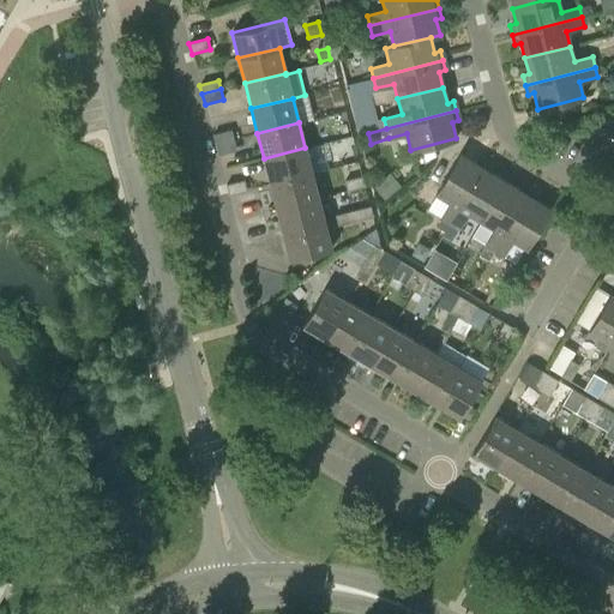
[(232,131),(212,136),(215,144),(234,139),(232,131)]
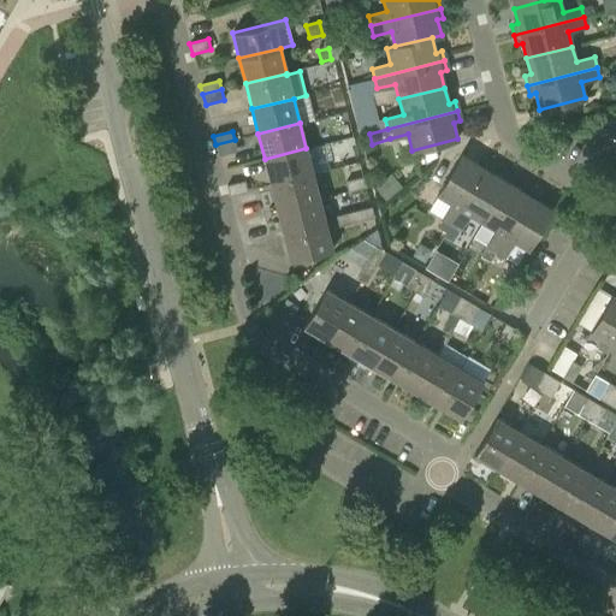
[(219,157),(237,152),(235,140),(215,144),(219,157)]
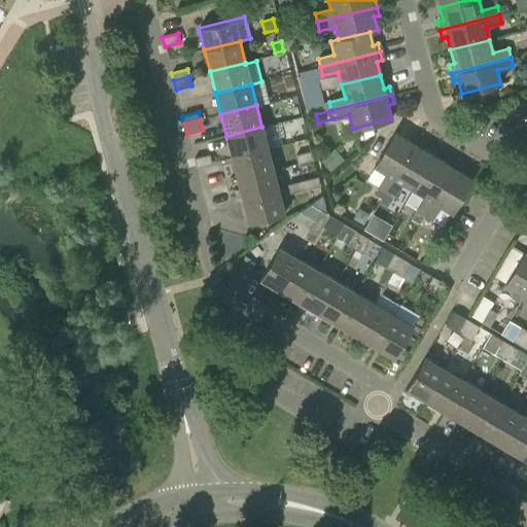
[(261,127),(226,136),(232,157),(268,148),(261,127)]
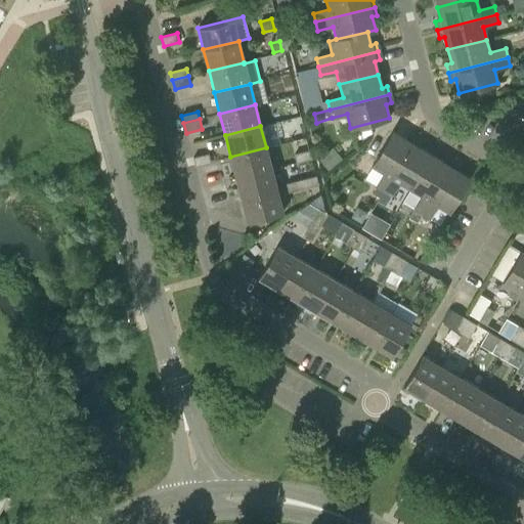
[(376,186),(383,190),(415,138),(407,134),(404,138),(392,131),(372,166),(384,173),(376,186)]
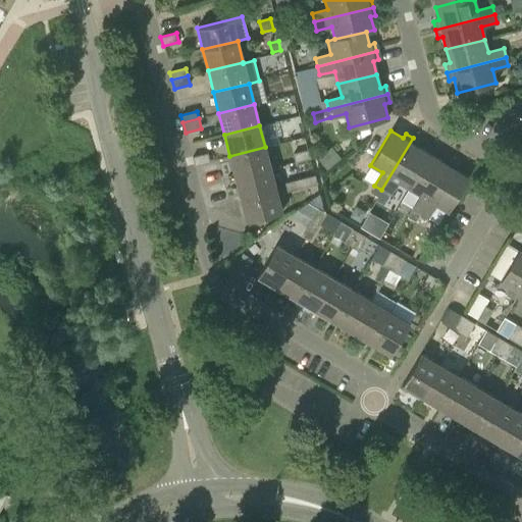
[(398,181),(409,188),(429,154),(418,147),(420,143),(413,138),(381,190),(389,195),(398,181)]
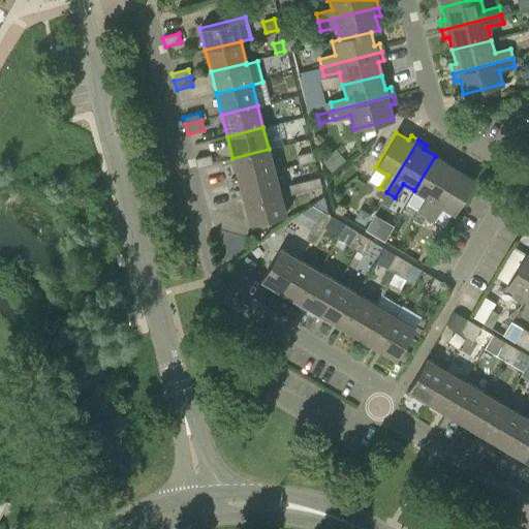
[(269,149),(232,158),(238,180),(274,170),(269,149)]
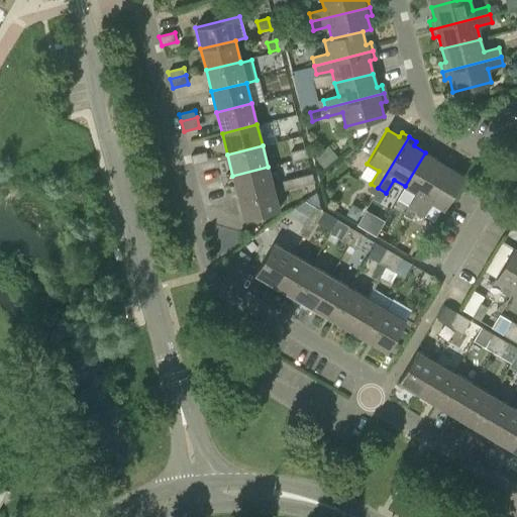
[(292,162),(307,158),(305,148),(290,152),(292,162)]
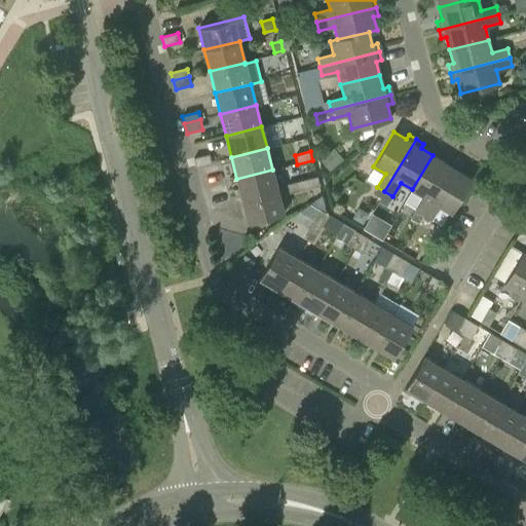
[(333,151),(321,161),(329,172),(341,161),(333,151)]
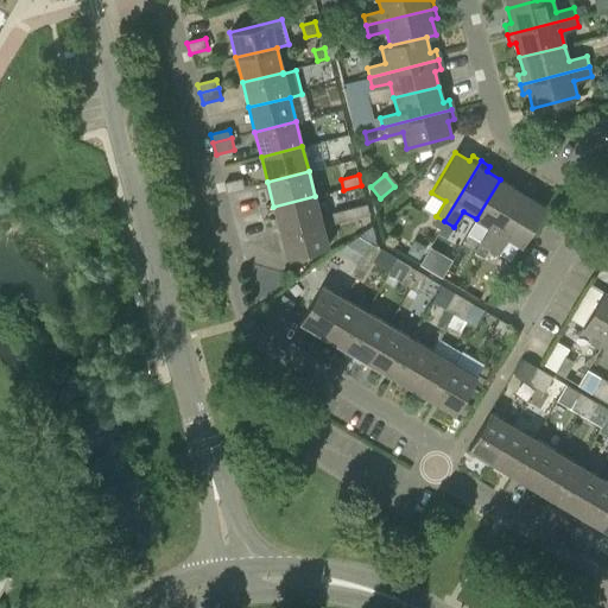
[(245,190),(242,178),(223,182),(226,194),(245,190)]
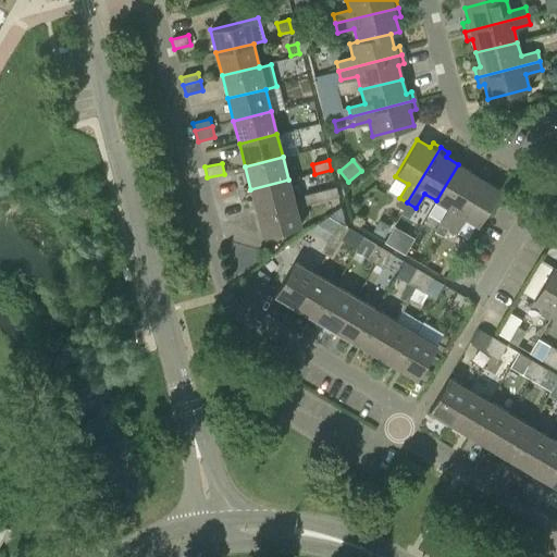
[(440,222),(447,227),(481,171),(473,166),(470,172),(458,164),(436,200),(448,208),(440,222)]
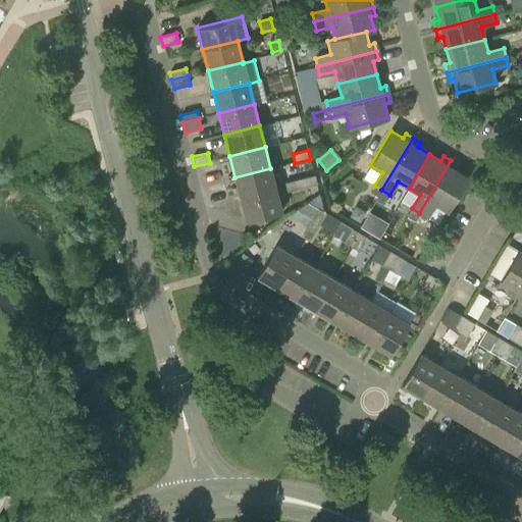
[(458,165),(451,160),(419,213),(427,217),(435,204),(447,211),(467,176),(456,169),(458,165)]
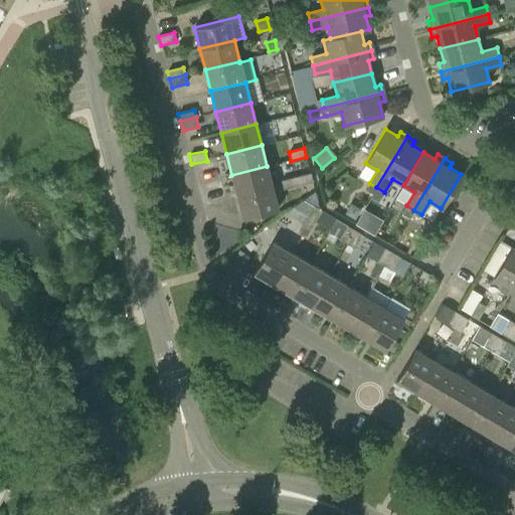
[(267,166),(231,175),(237,196),(272,187),(267,166)]
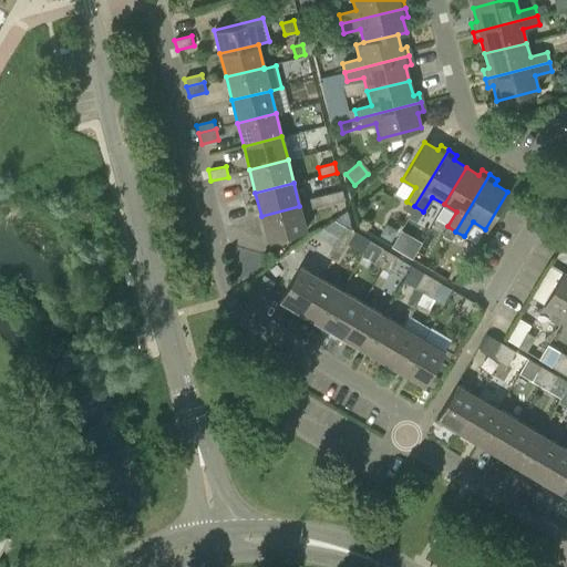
[(344,202),(341,191),(326,195),(328,206),(344,202)]
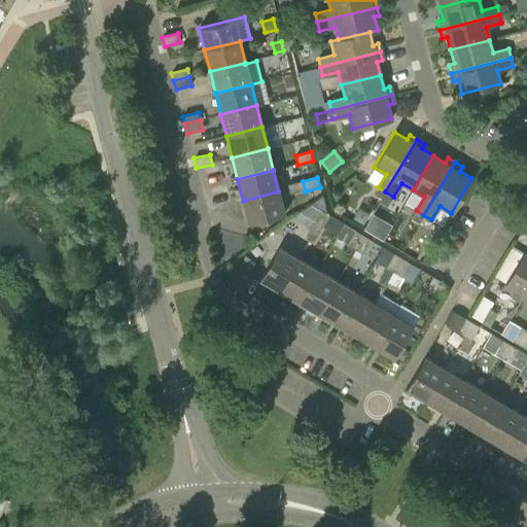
[(290,195),(305,191),(303,181),(288,185),(290,195)]
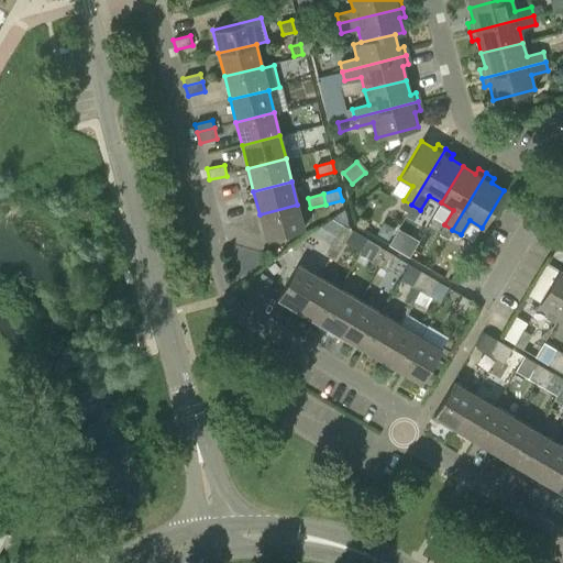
[(304,229),(297,205),(260,214),(265,239),(304,229)]
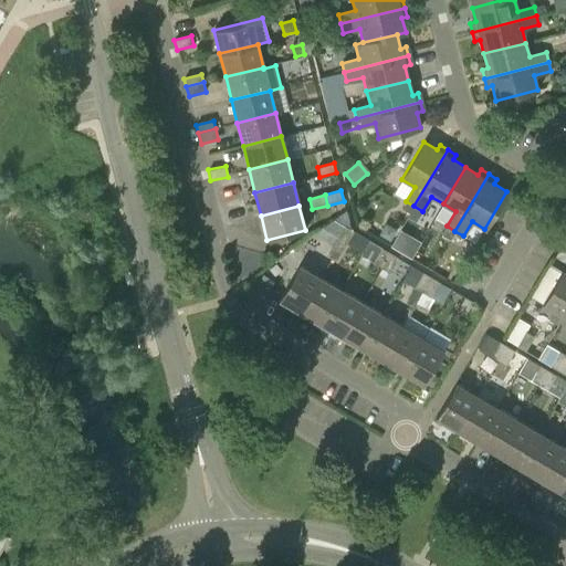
[(345,227),(336,241),(345,245),(346,242),(353,232),(345,227)]
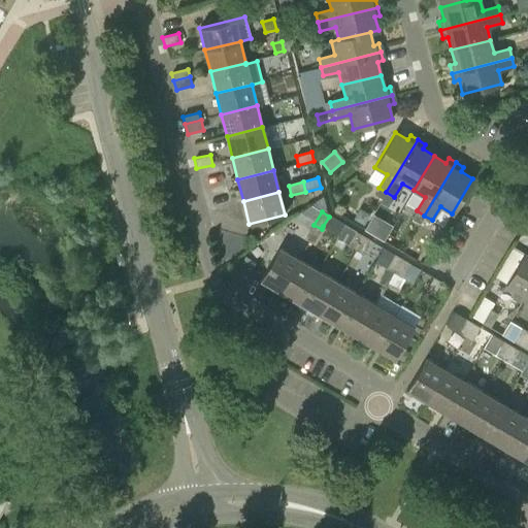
[(359,212),(354,221),(363,226),(369,216),(363,212),(359,212)]
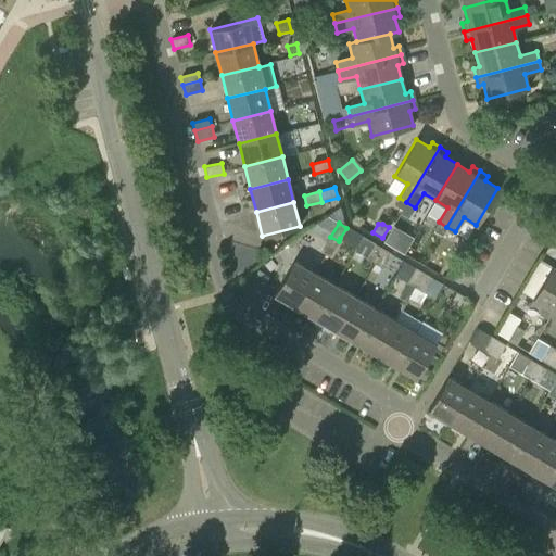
[(330,255),(339,241),(330,237),(323,251),(330,255)]
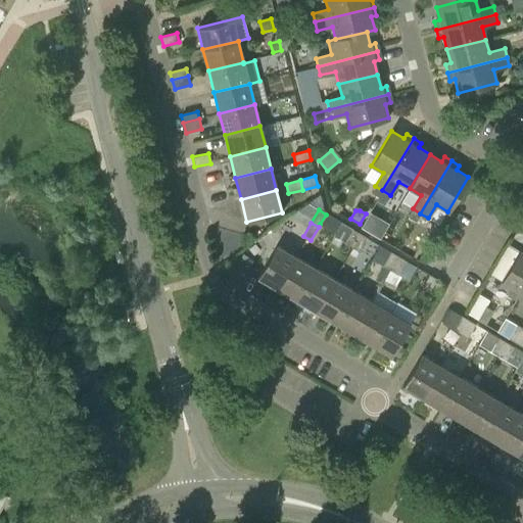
[(351,247),(360,234),(341,223),(335,233),(333,236),(351,247)]
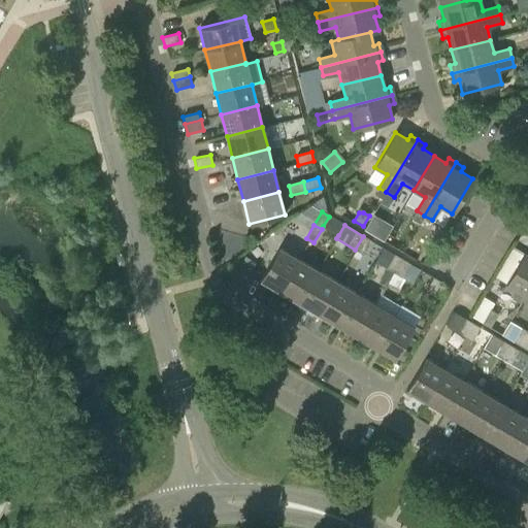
[(363,255),(371,240),(363,236),(355,250),(363,255)]
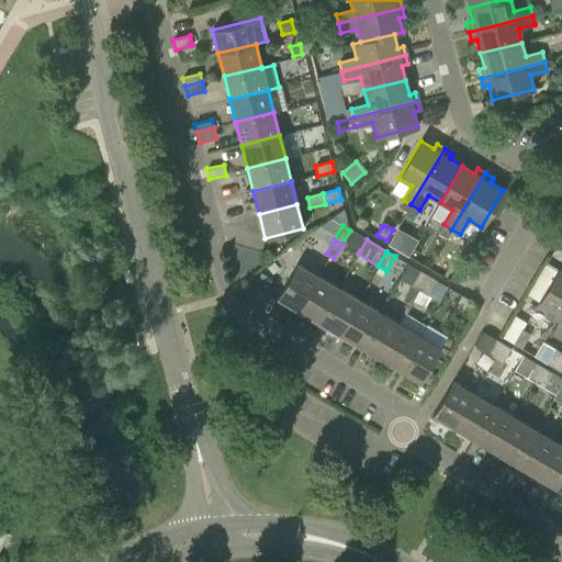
[(277,296),(298,310),(317,276),(296,263),(277,296)]
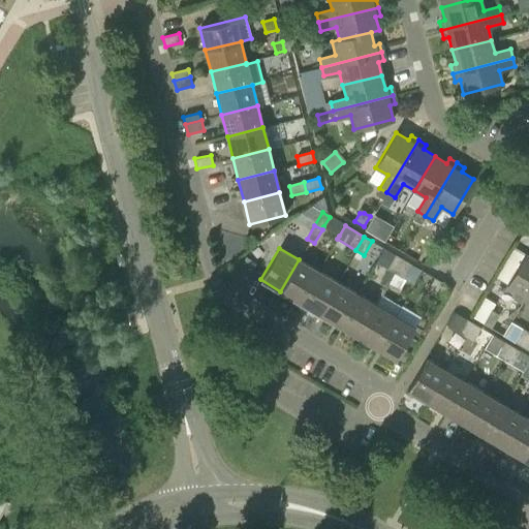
[(512,299),(521,304),(528,290),(528,254),(525,252),(506,284),(518,291),(512,299)]
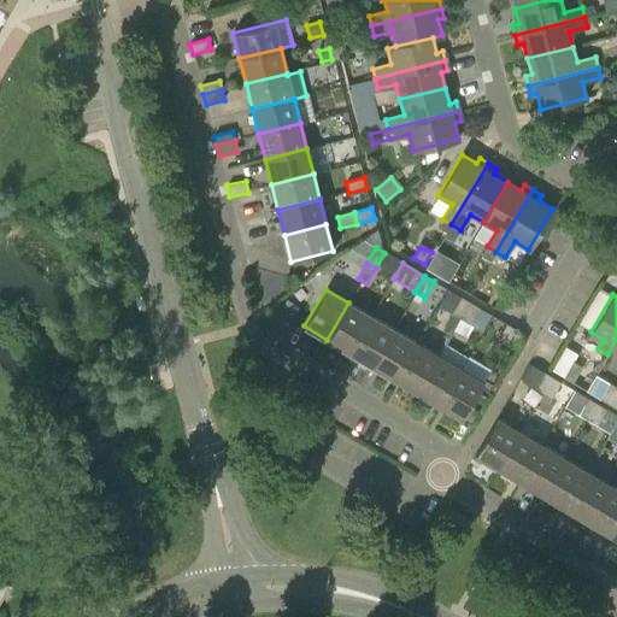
[(452,315),(460,318),(469,303),(460,298),(452,315)]
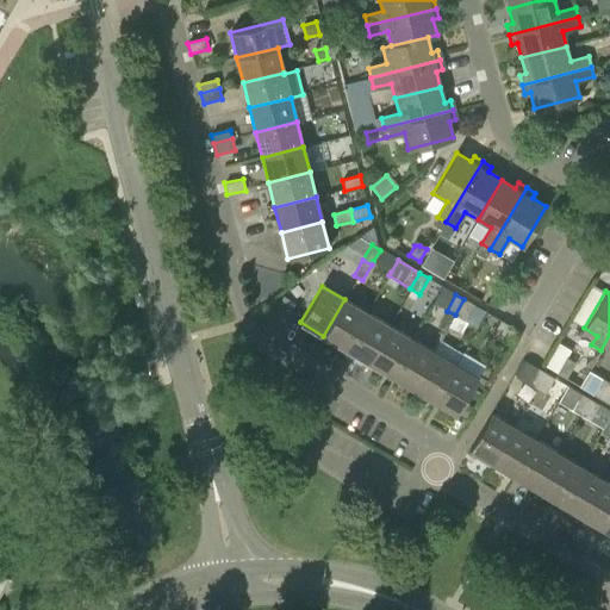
[(346,349),(367,312),(344,299),(323,336),(346,349)]
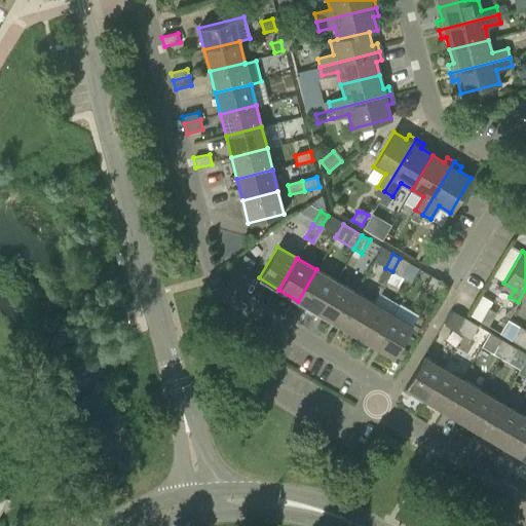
[(408,263),(400,258),(392,271),(400,276),(408,263)]
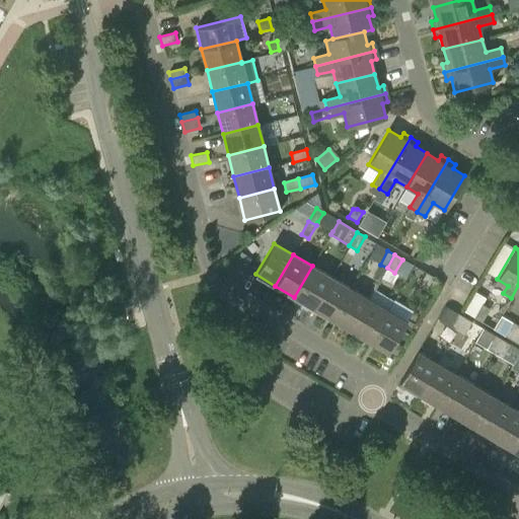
[(312,308),(330,277),(312,266),(294,297),(312,308)]
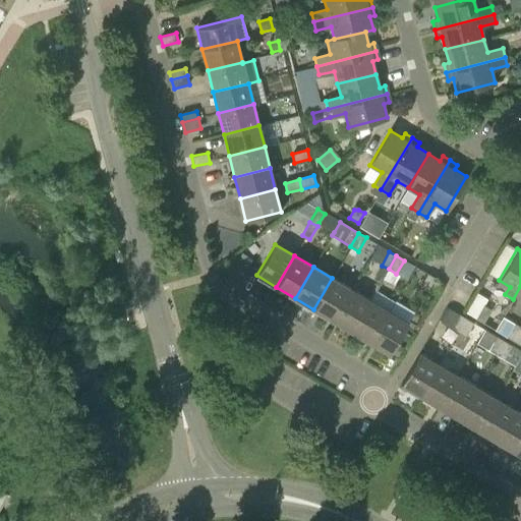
[(427,292),(436,278),(427,274),(419,287),(427,292)]
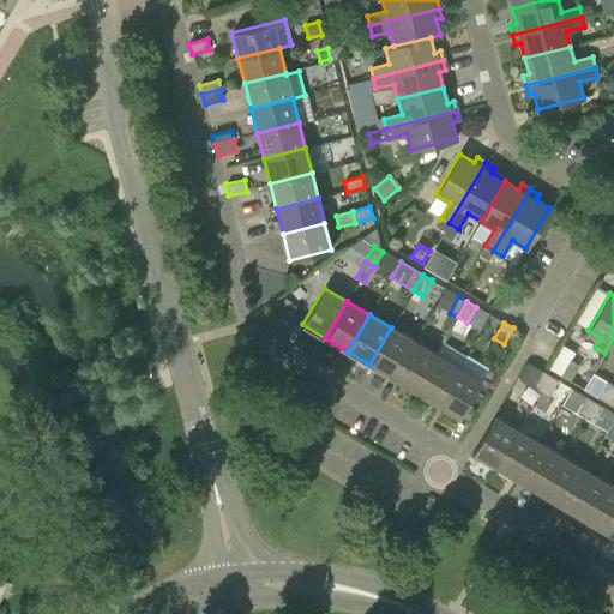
[(392,378),(414,341),(391,327),(369,365),(392,378)]
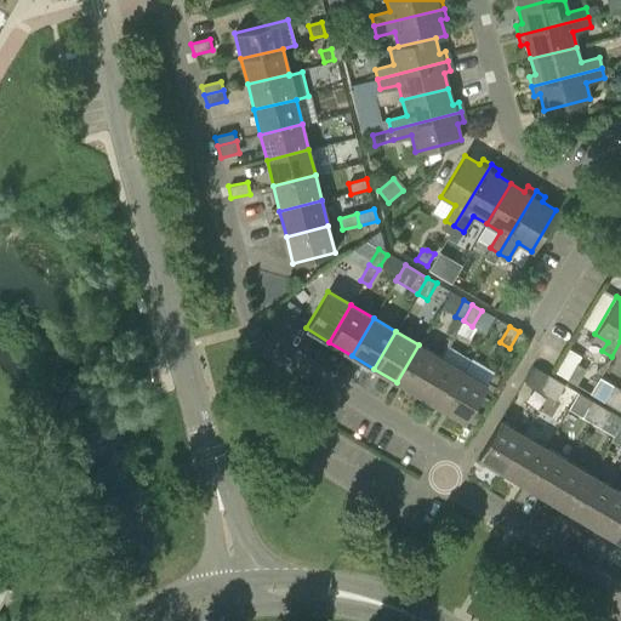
[(420,396),(442,358),(419,345),(397,382),(420,396)]
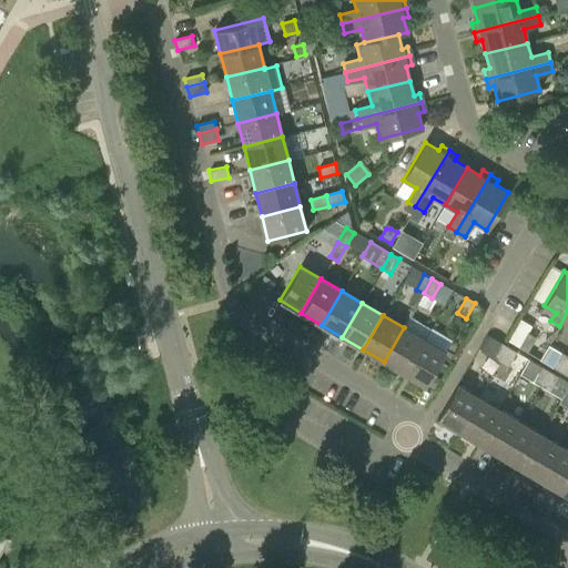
[(404,327),(384,362),(404,374),(424,340),(404,327)]
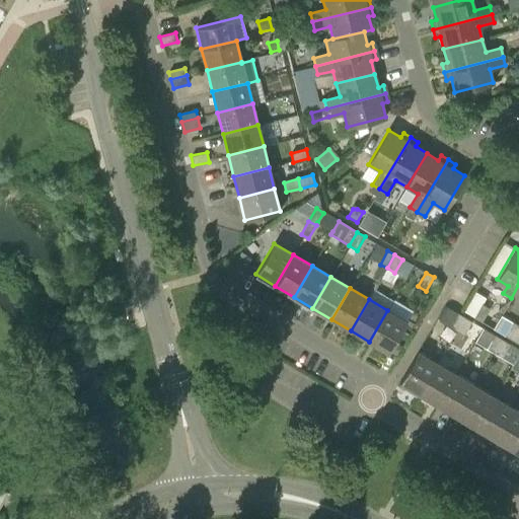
[(473,318),(482,322),(490,308),(482,304),(473,318)]
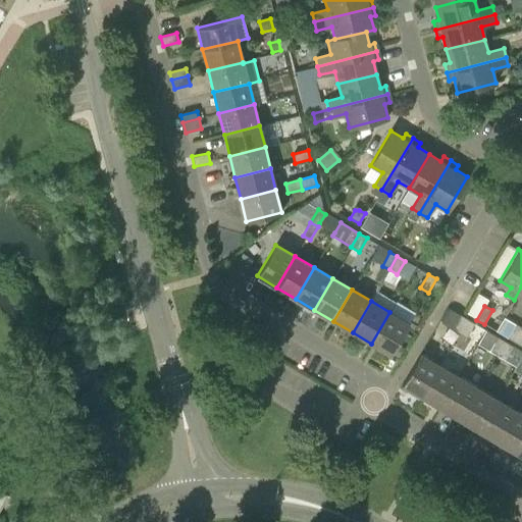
[(441,322),(448,326),(459,332),(466,319),(450,309),(441,322)]
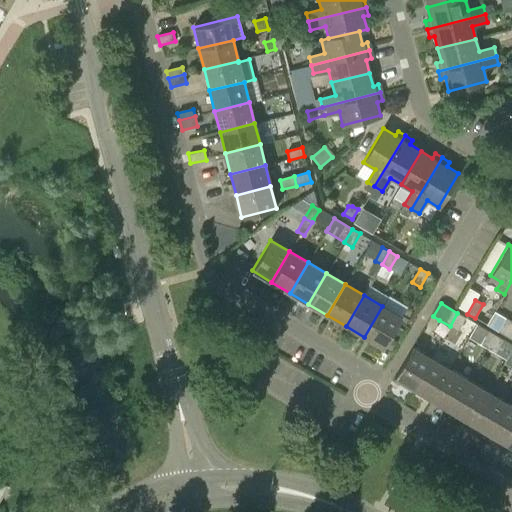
[(401,317),(382,306),(364,337),(383,348),(401,317)]
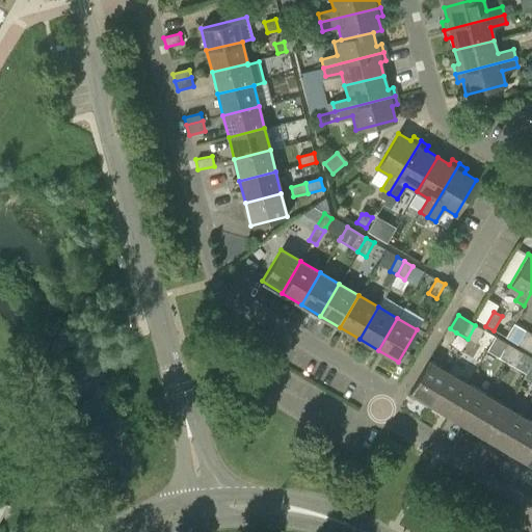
[(483,329),(475,325),(468,339),(475,344),(483,329)]
